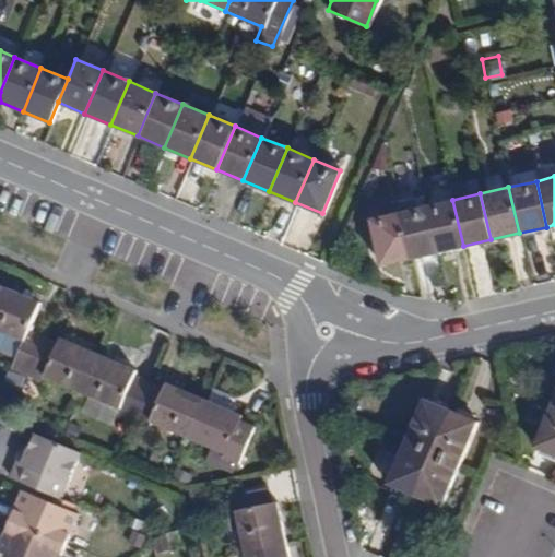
[(425,206),(435,252),(463,246),(452,200),(425,206)]
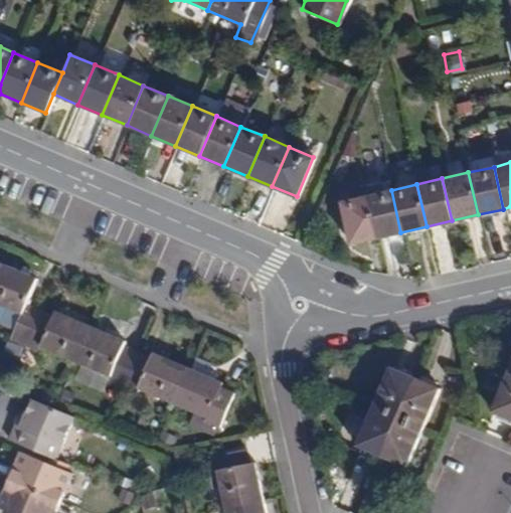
[(365,195),(375,237),(400,232),(391,190),(365,195)]
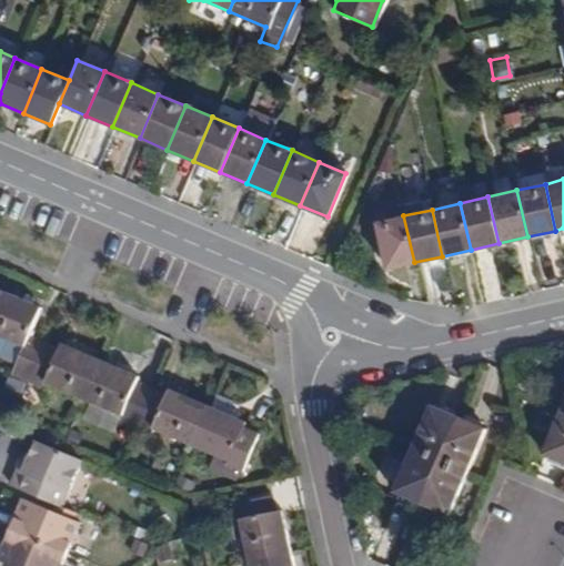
[(374,222),(384,269),(414,262),(403,215),(374,222)]
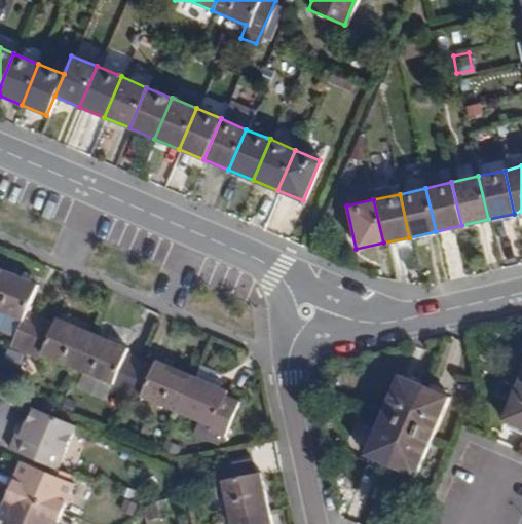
[(0,311),(19,320),(7,345),(22,351),(37,315),(24,310),(35,285),(0,269),(0,311)]
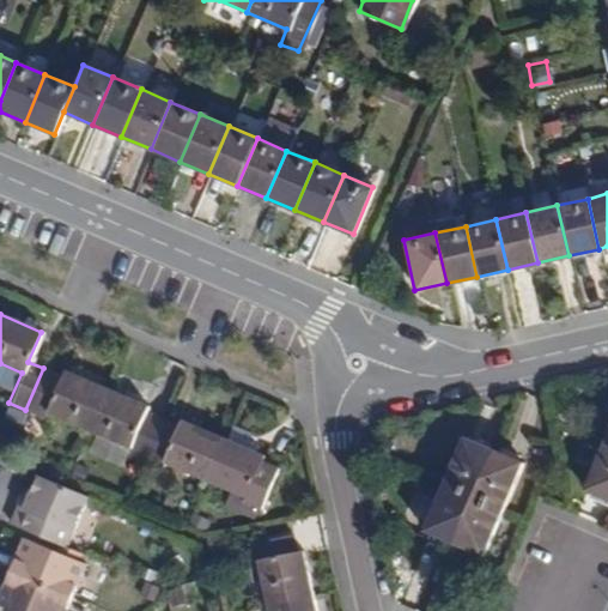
[(43,368),(25,410),(43,418),(46,412),(86,429),(103,387),(62,370),(60,375),(43,368)]
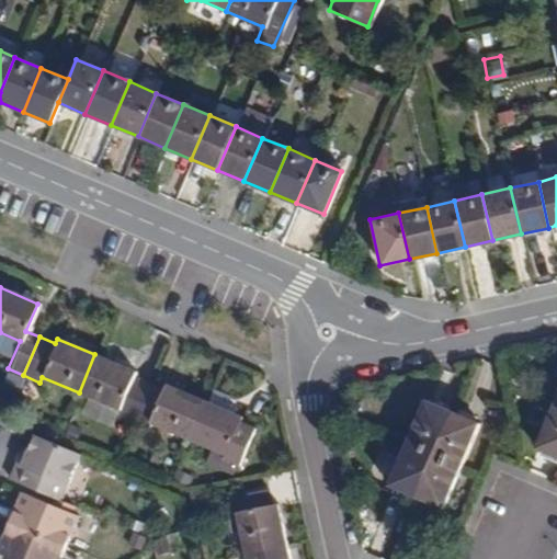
[(94,354),(79,392),(117,409),(115,414),(129,420),(146,381),(132,375),(133,372),(94,354)]
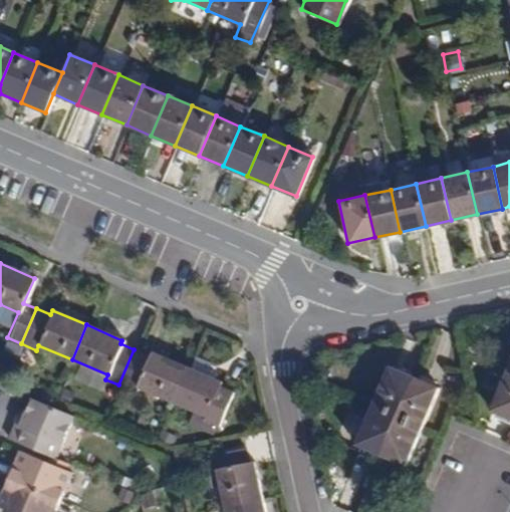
[(134,391),(136,386),(170,401),(184,365),(150,350),(148,355),(134,349),(118,385),(134,391)]
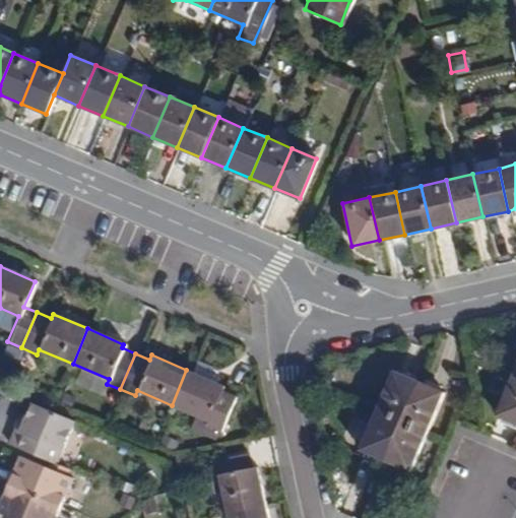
[(186,370),(172,405),(206,419),(204,424),(219,431),(235,396),(220,390),(222,385),(205,378),(210,366),(194,359),(189,371),(186,370)]
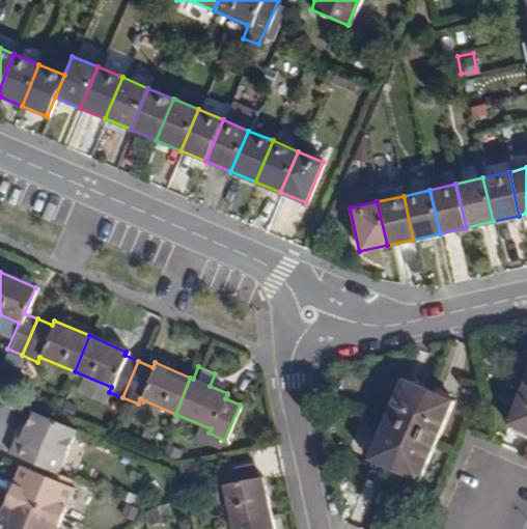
[(79,377),(74,391),(102,401),(107,388),(79,377)]
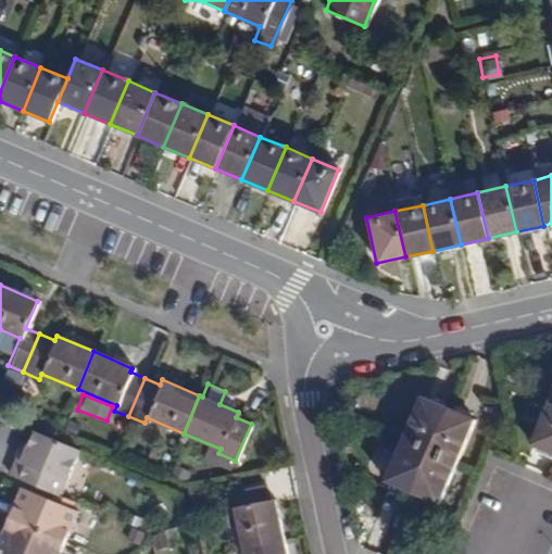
[(419,395),(402,438),(428,450),(446,407),(419,395)]
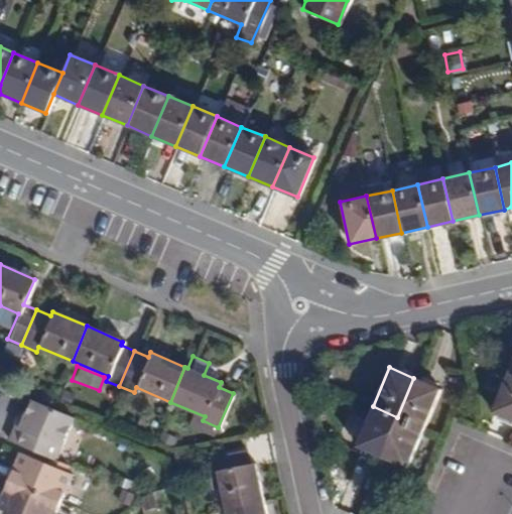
[(511,373),(507,372),(491,411),(511,419),(511,373)]
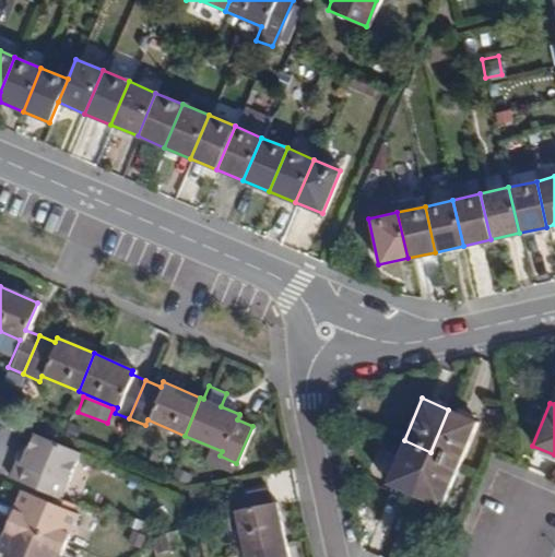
[(448,410),(430,452),(458,463),(475,421),(448,410)]
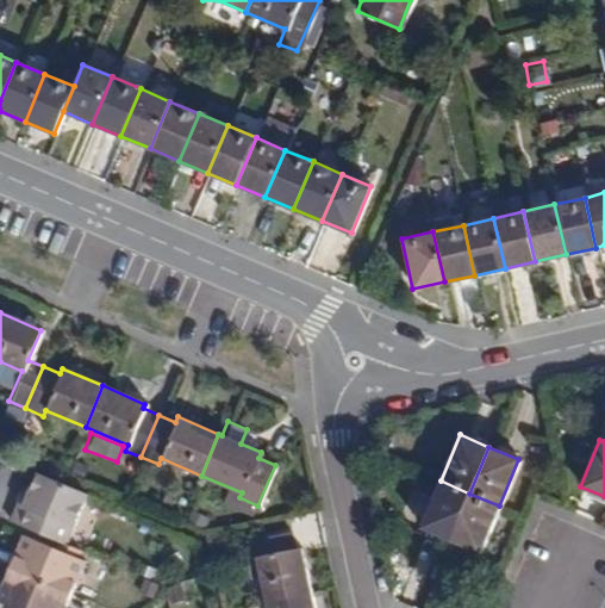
[(17,497),(8,520),(56,540),(63,543),(83,492),(35,472),(27,488),(23,500),(17,497)]
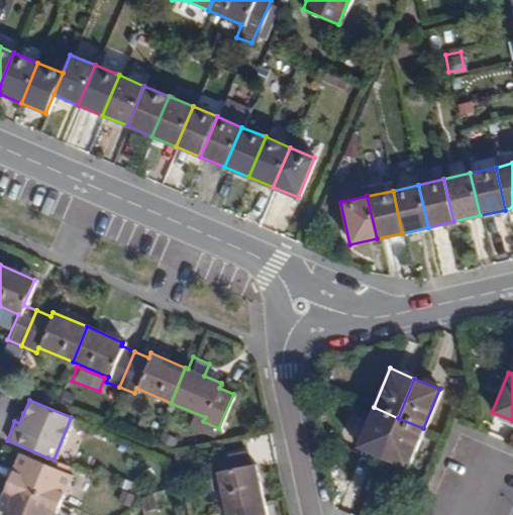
[(374,407),(356,446),(382,457),(398,418),(374,407)]
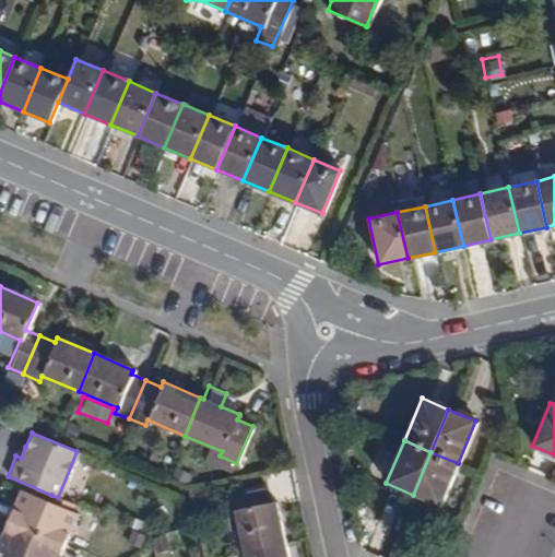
[(25,447),(21,445),(15,455),(21,458),(25,447)]
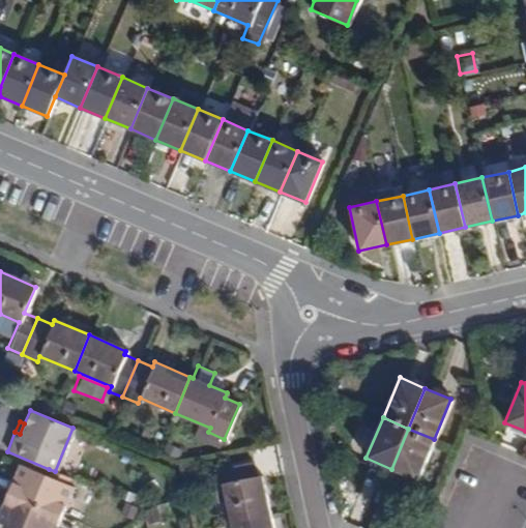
[(408,429),(391,469),(416,479),(434,439),(408,429)]
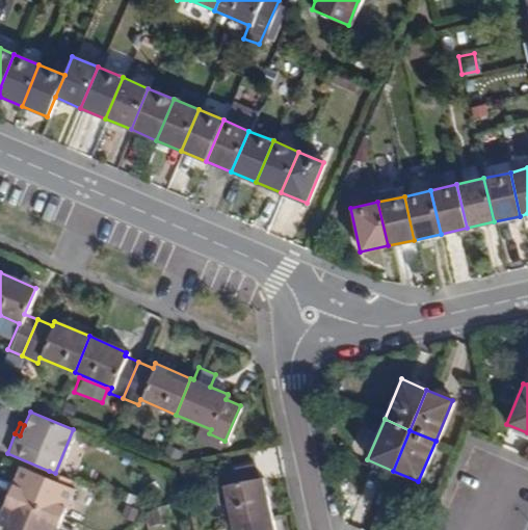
[(211,487),(214,503),(226,501),(231,524),(269,515),(261,477),(256,478),(252,462),(213,471),(216,486),(211,487)]
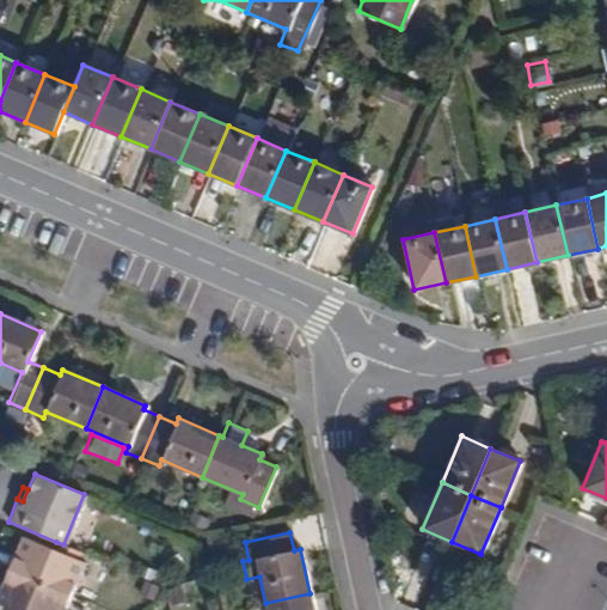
[(22,536),(7,568),(69,595),(84,562),(75,559),(78,551),(65,546),(61,553),(54,549),(22,536)]
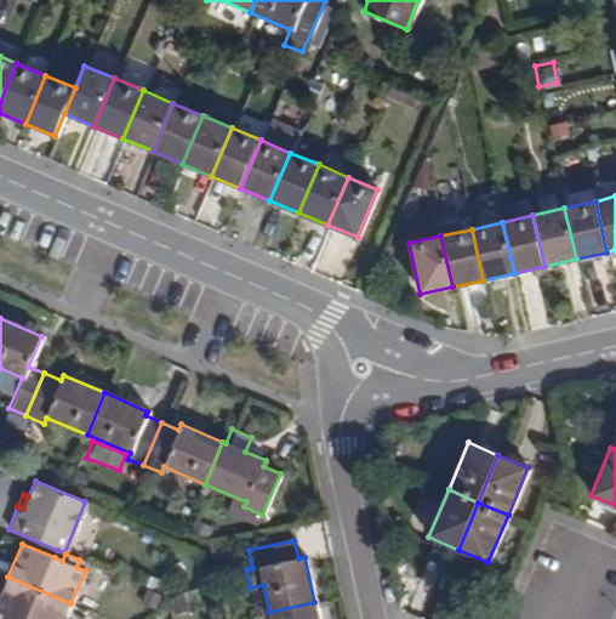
[(64,552),(57,550),(55,557),(62,561),(66,554),(64,552)]
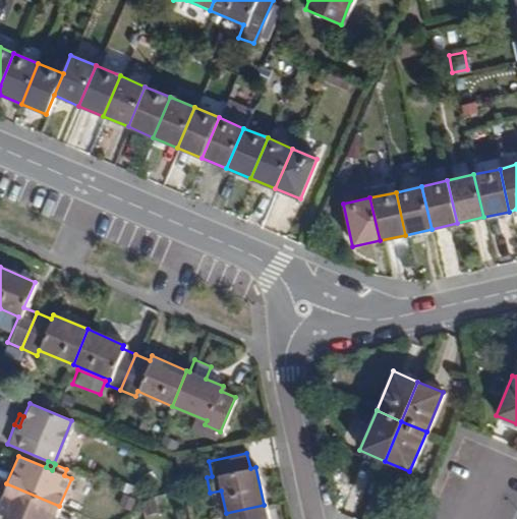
[(6,483),(0,498),(0,514),(11,518),(53,518),(59,506),(6,483)]
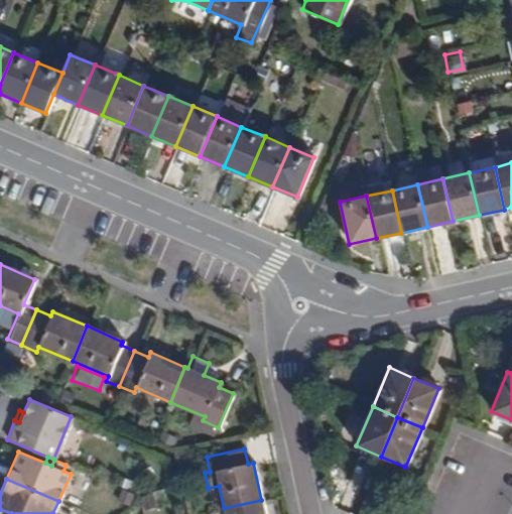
[(224,508),(224,513),(263,513),(261,500),(224,508)]
